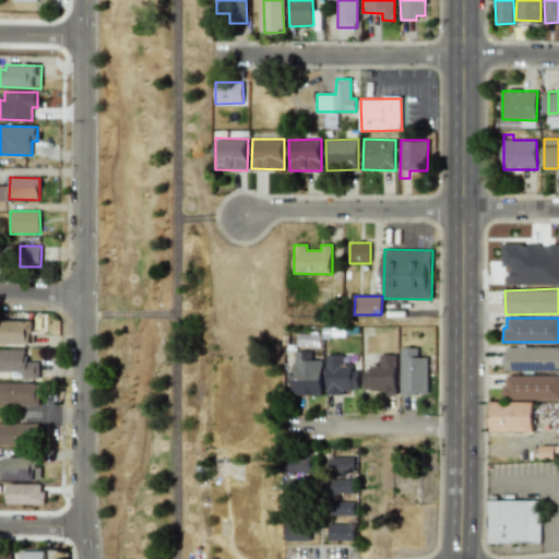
[(33,321),(0,320),(0,343),(33,344),(33,321)]
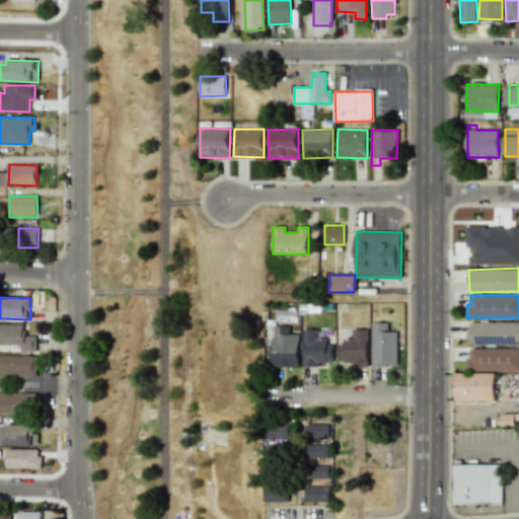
[(518,321),(468,322),(468,346),(518,344),(518,321)]
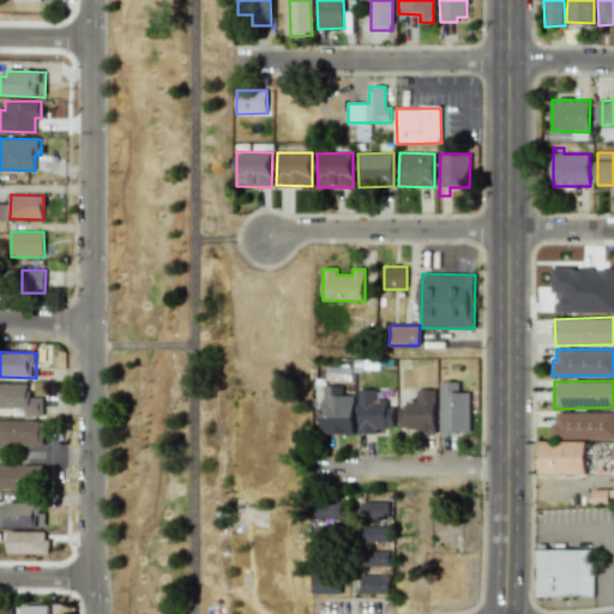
[(440,381),(439,433),(470,433),(470,392),(459,392),(459,383),(440,381)]
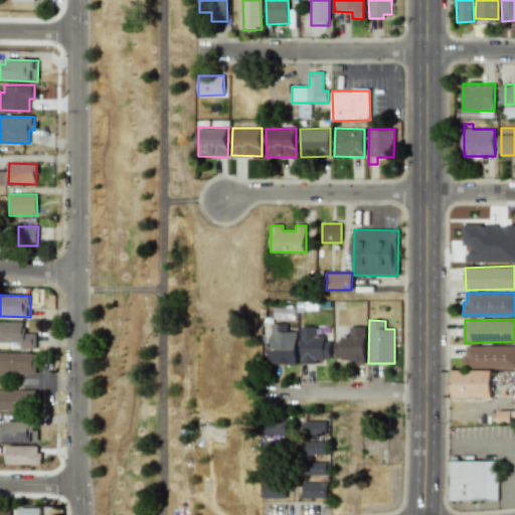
[(36,348),(36,333),(23,333),(23,322),(0,321),(0,342),(20,343),(20,348),(36,348)]
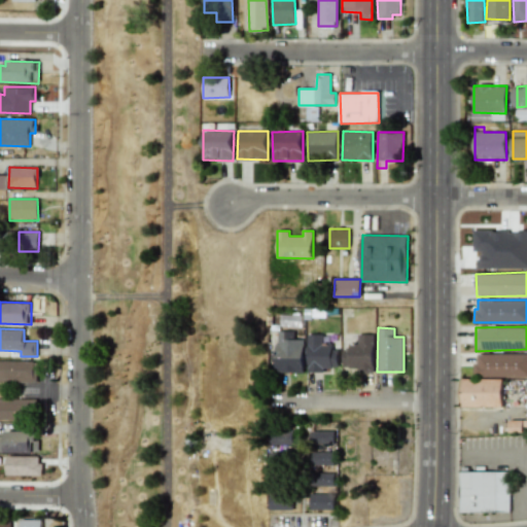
[(294,330),(276,330),(275,372),(303,373),(304,340),(294,340),(294,330)]
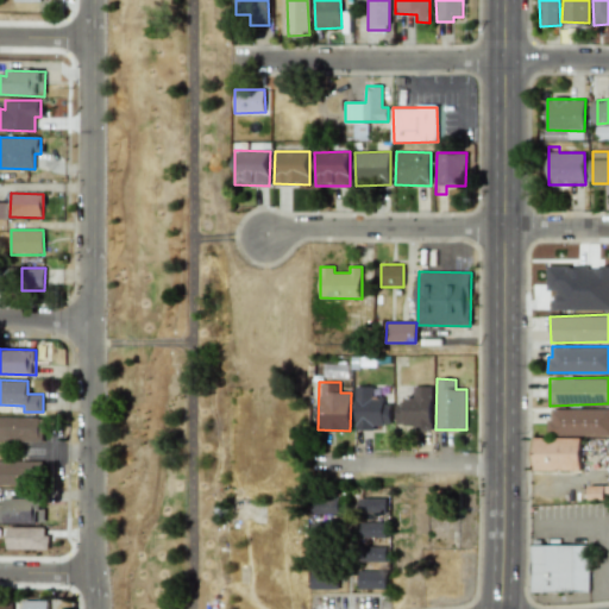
[(356,431),(374,431),(374,427),(390,427),(390,401),(372,401),(372,387),(356,387),(356,431)]
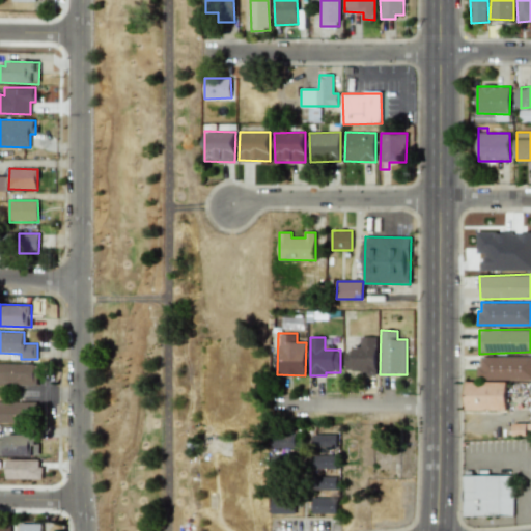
[(345,373),(376,372),(375,337),(360,337),(360,348),(345,348),(345,373)]
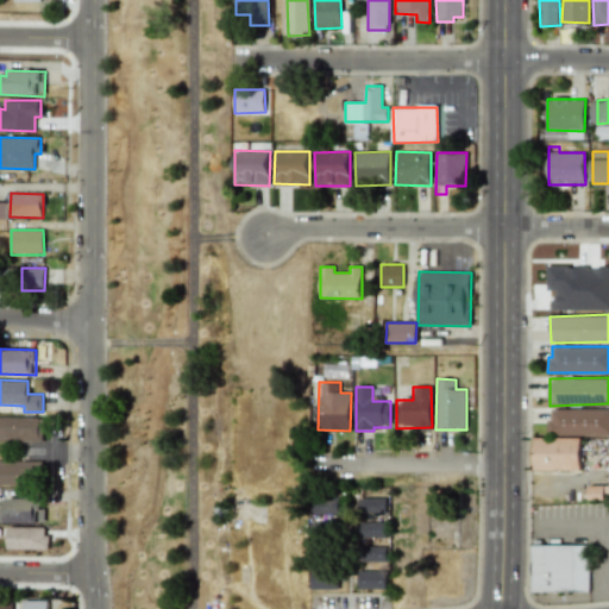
[(608,409),(550,409),(550,435),(608,435),(608,409)]
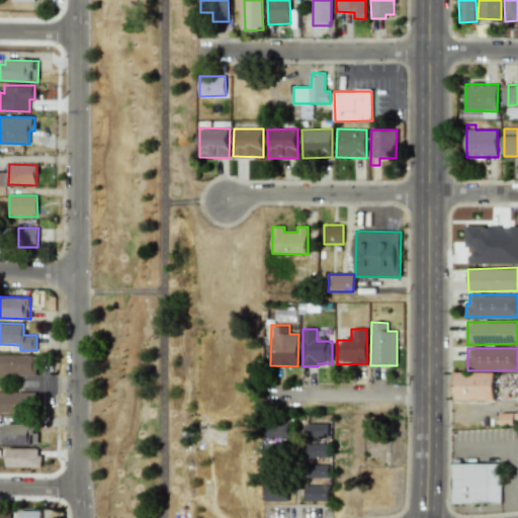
[(0,374),(38,376),(39,355),(0,354),(0,374)]
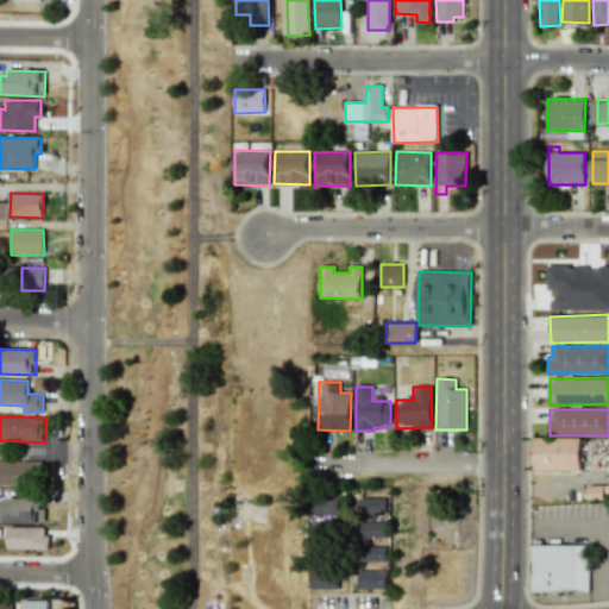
[(582,438),(533,437),(533,470),(581,471),(582,438)]
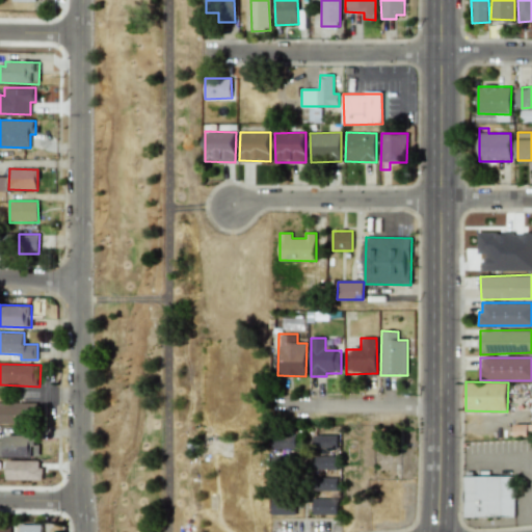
[(0,424),(35,424),(35,402),(0,402),(0,424)]
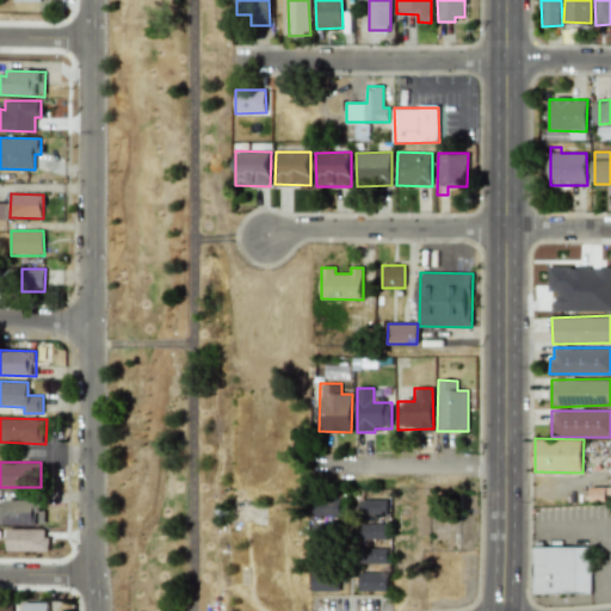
[(592,501),(610,500),(610,487),(592,488),(592,501)]
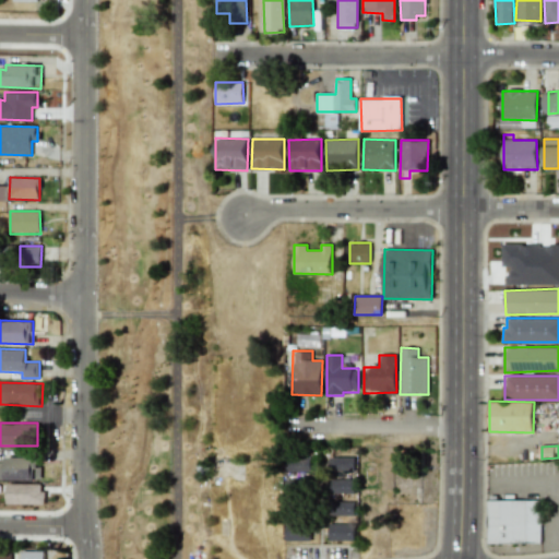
[(286,472),(311,471),(311,456),(286,458),(286,472)]
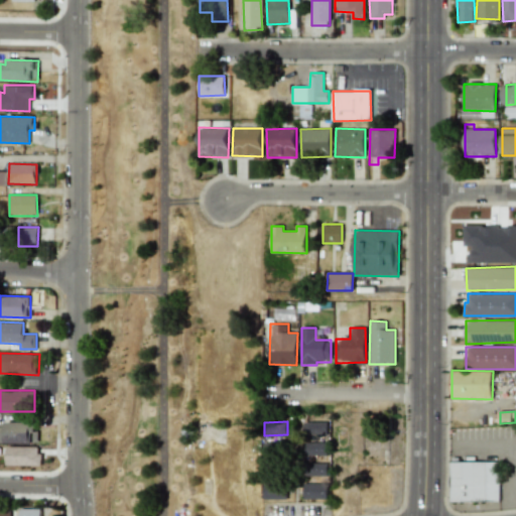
[(328,423),(305,421),(303,433),(327,435),(328,423)]
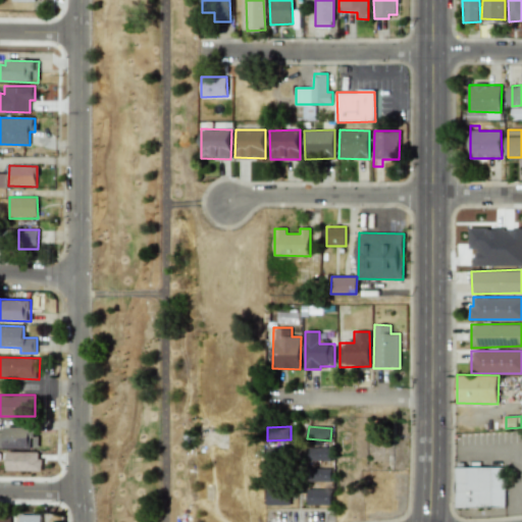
[(38,428),(0,428),(0,448),(37,449),(38,428)]
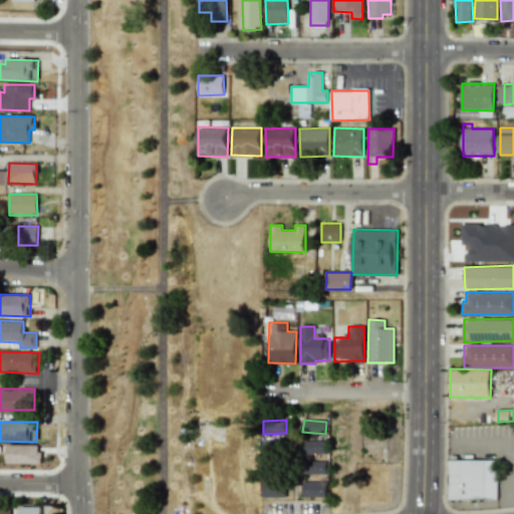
[(326,441),(303,441),(303,453),(325,454),(326,441)]
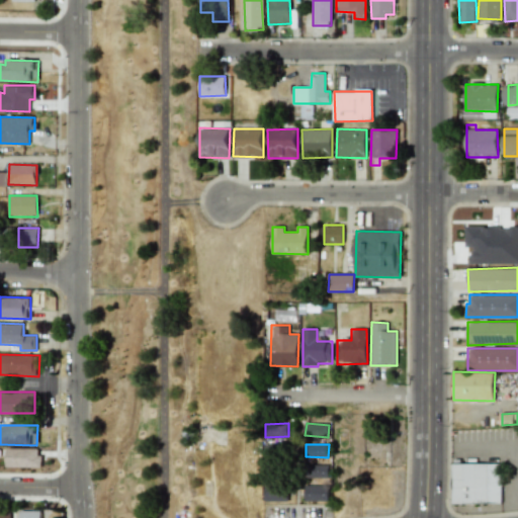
[(40,467),(40,448),(7,448),(6,466),(40,467)]
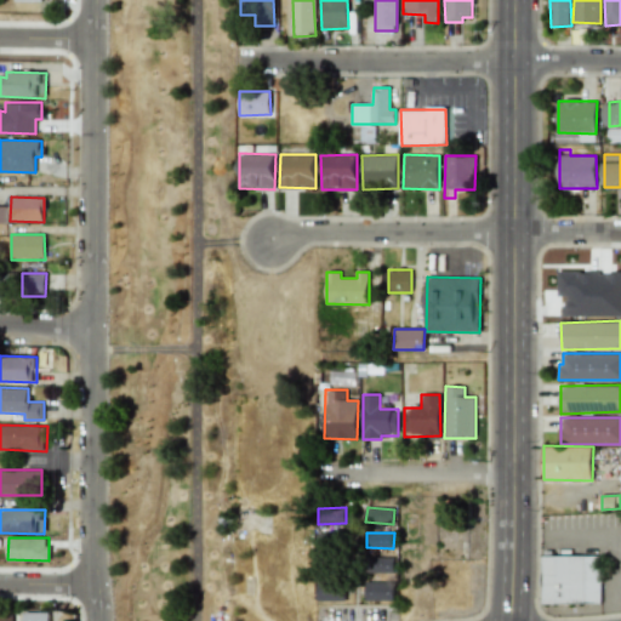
[(545,603),(600,604),(602,556),(545,556),(545,603)]
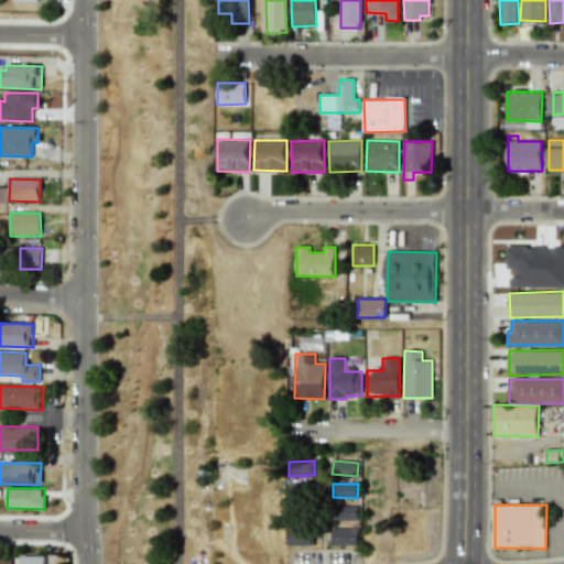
[(358,520),(358,507),(336,507),(335,520),(358,520)]
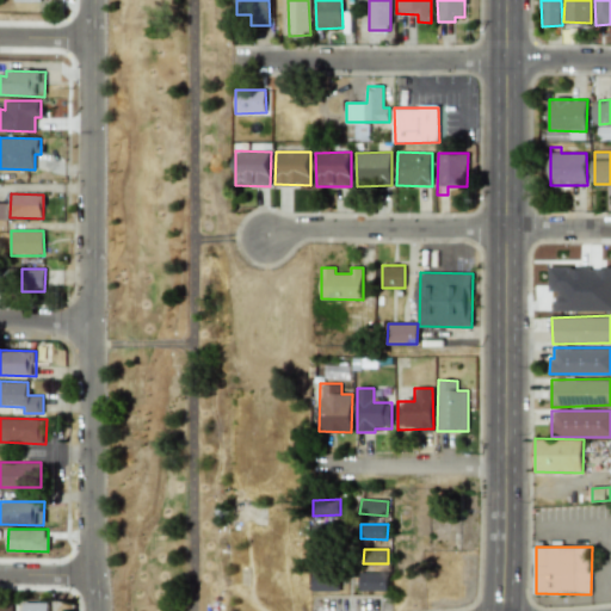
[(312,592),(339,592),(339,574),(313,573),(312,592)]
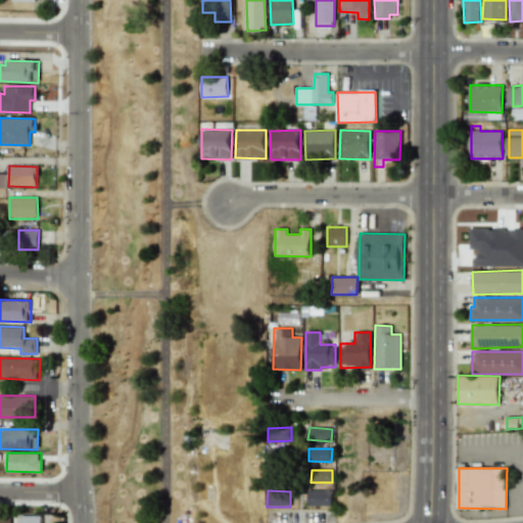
[(308,506),(332,507),(332,490),(308,490),(308,506)]
